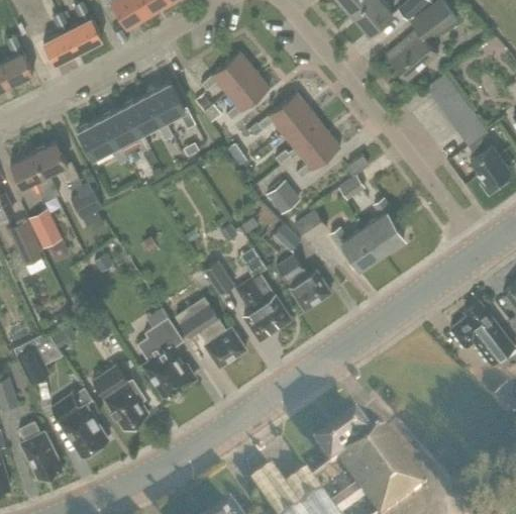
[(142,0),(107,0),(109,2),(111,0),(112,0),(127,25),(149,12),(142,0)]
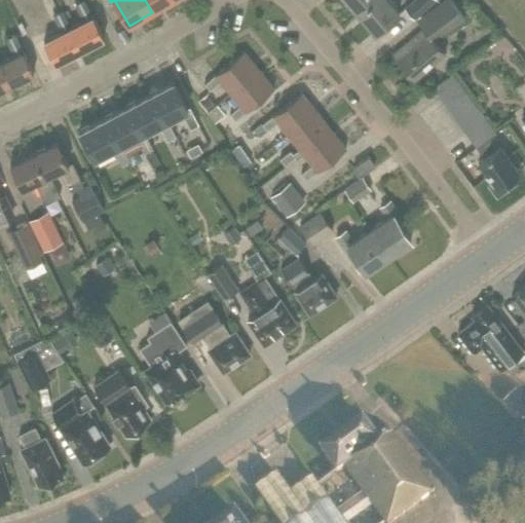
[(145,0),(152,12),(173,0),(145,0)]
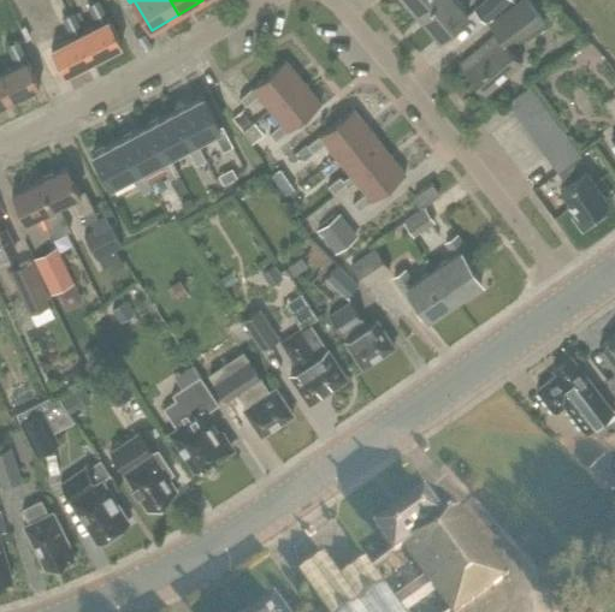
[(406,0),(420,17),(438,0),(406,0)]
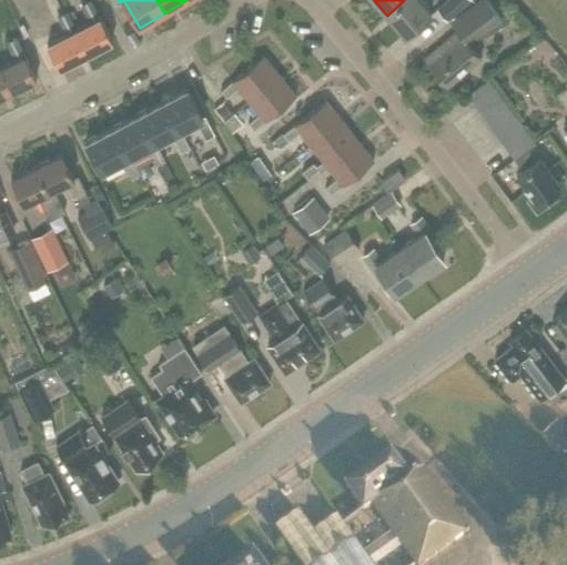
[(404,0),(387,16),(406,37),(432,14),(418,0),(404,0)]
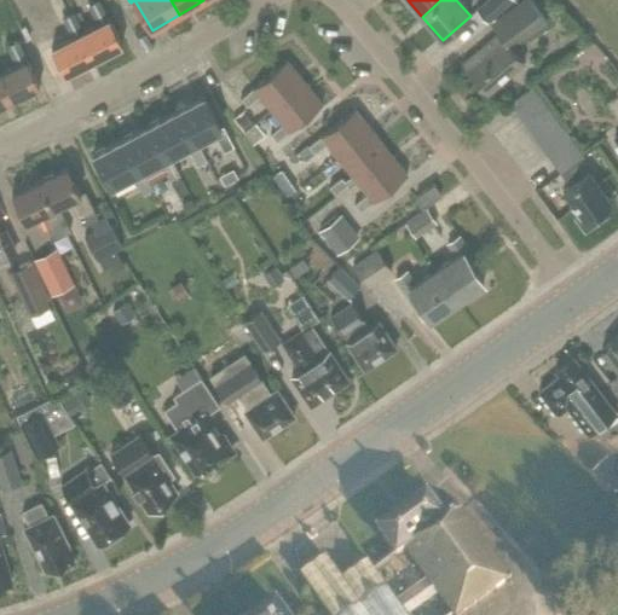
[(466,68),(490,97),(526,65),(513,51),(547,23),(527,0),(524,0),(492,27),(501,38),(466,68)]
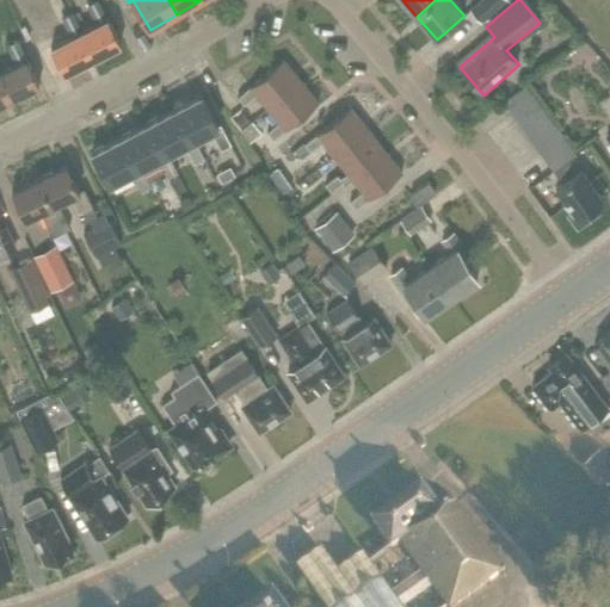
[(482,16),(500,0),(475,0),(473,4),(482,16)]
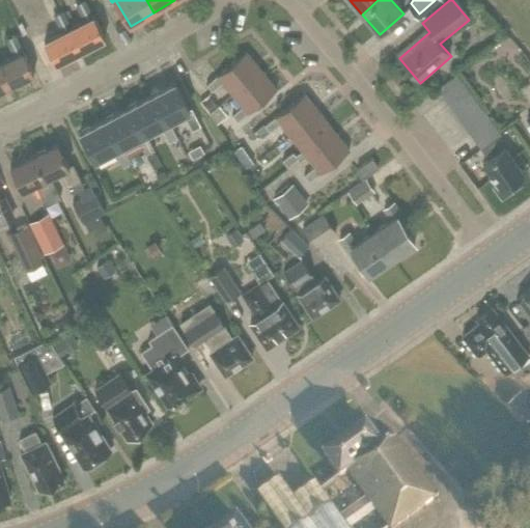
[(70,31),(81,52),(106,39),(95,19),(94,19),(85,2),(77,6),(86,23),(73,30),(70,31)]
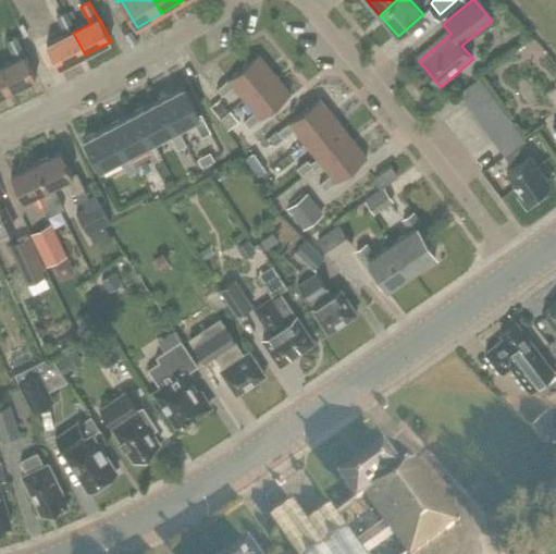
[(47,74),(85,54),(73,33),(76,32),(66,13),(58,19),(66,36),(47,47),(41,35),(29,40),(47,74)]
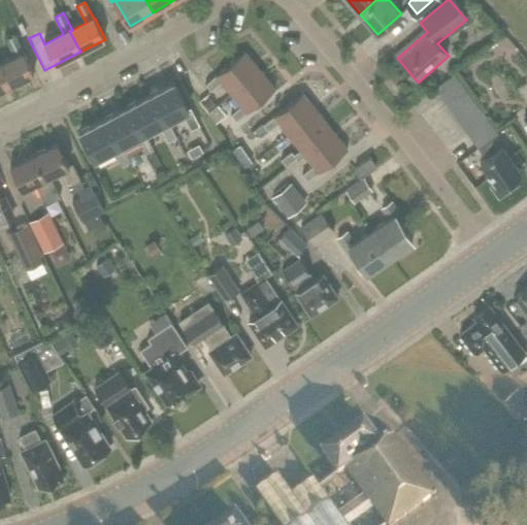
[(17,58),(2,65),(0,66),(0,67),(9,87),(35,74),(15,36),(7,40),(17,58)]
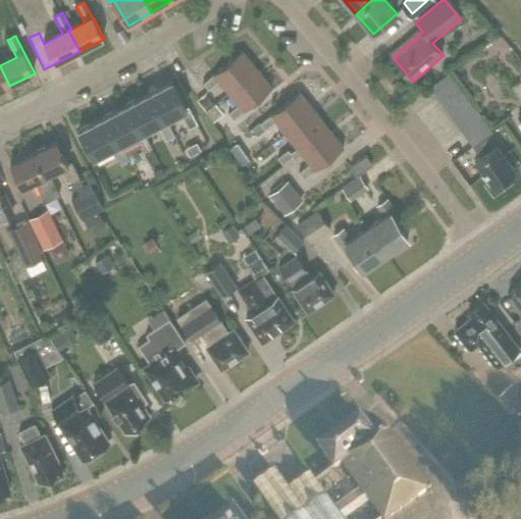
[(230,95),(258,71),(243,53),(205,85),(209,91),(219,83),(230,95)]
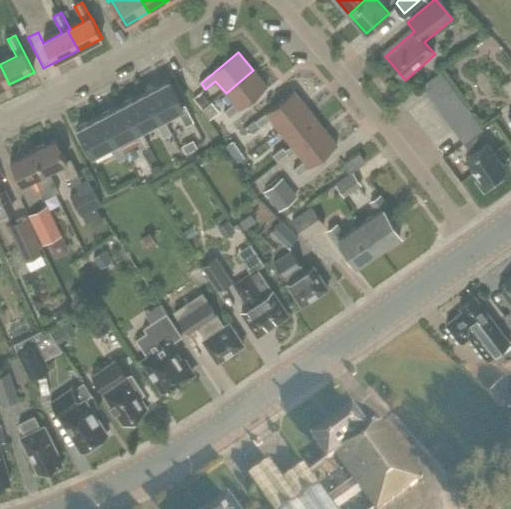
[(0,65),(0,64),(2,63),(0,59),(0,89),(9,84),(0,65)]
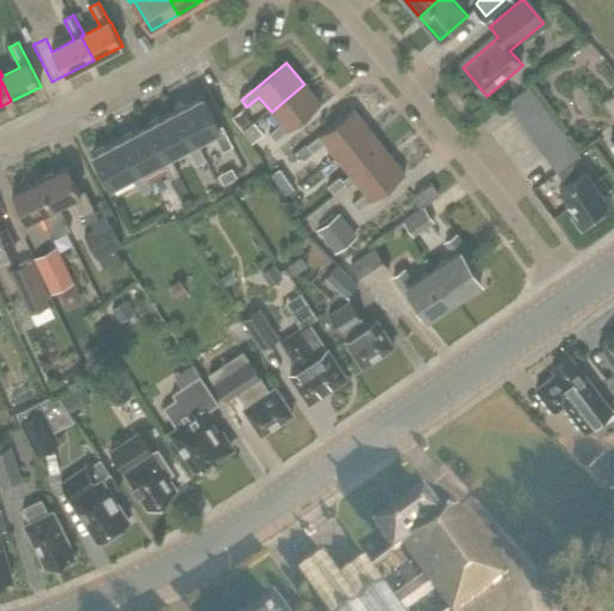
[(322,106),(304,84),(272,112),(282,125),(270,135),(278,143),(322,106)]
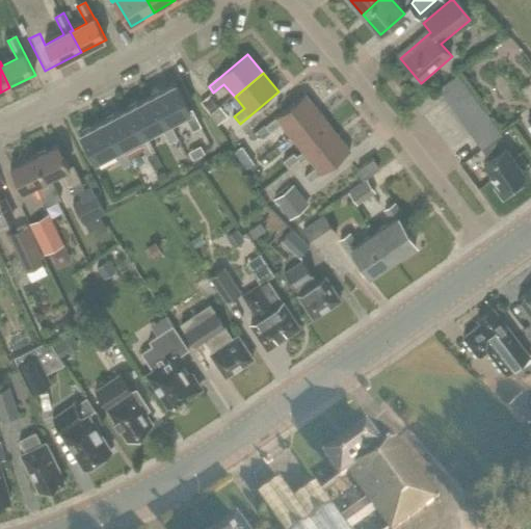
[(447,102),(466,88),(458,78),(440,91),(447,102)]
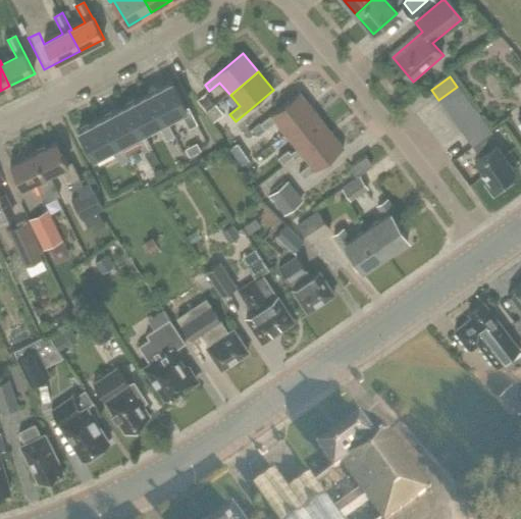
[(164,123),(167,121),(181,114),(190,130),(198,125),(189,108),(187,109),(172,83),(150,95),(164,123)]
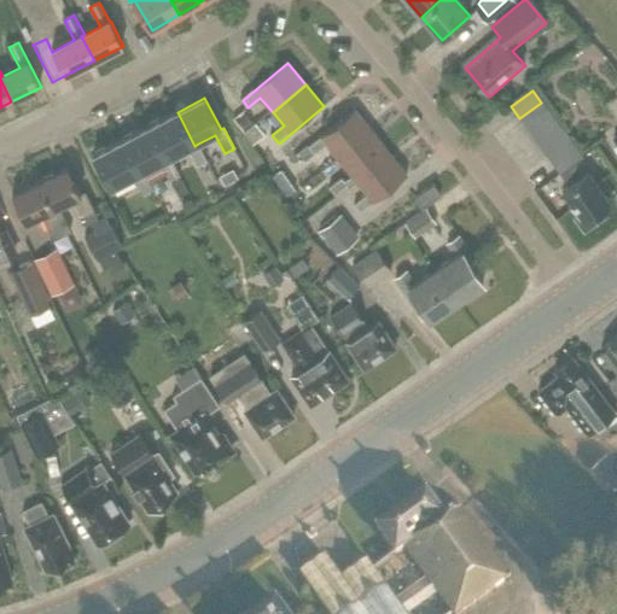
[(541,103),(519,118),(528,130),(549,115),(541,103)]
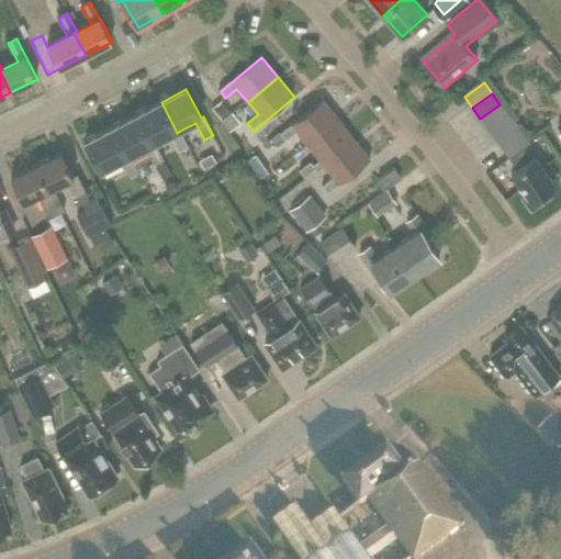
[(222,123),(233,113),(223,101),(212,111),(222,123)]
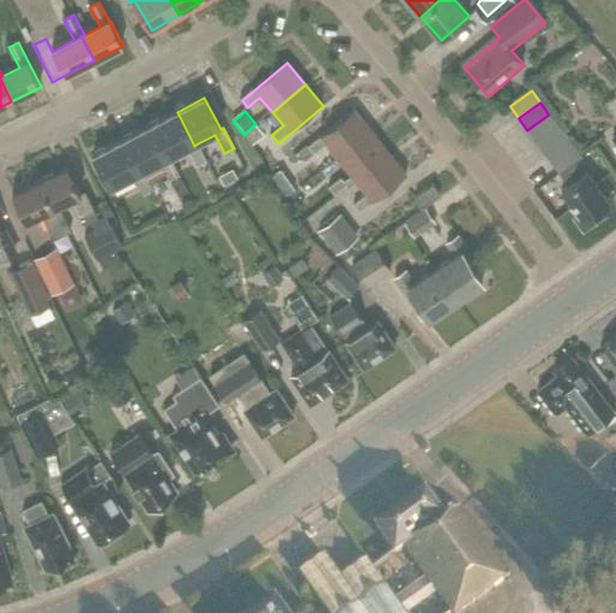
[(339,159),(373,133),(355,111),(309,147),(315,155),(327,145),(339,159)]
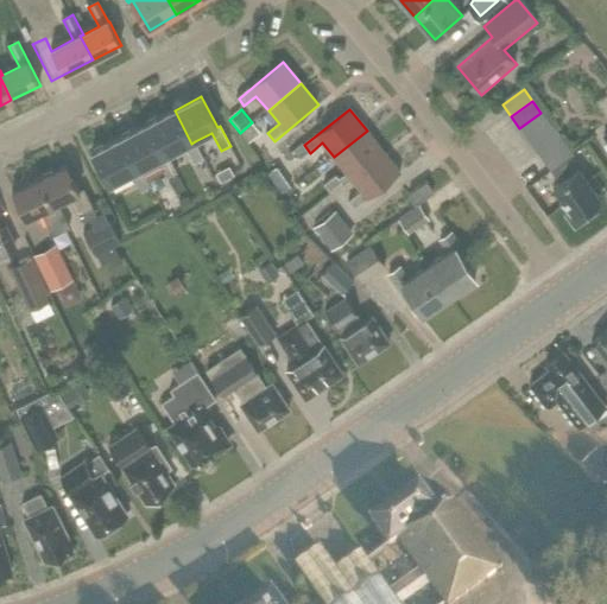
[(164,157),(168,156),(185,146),(195,165),(204,160),(195,141),(191,144),(175,110),(147,125),(164,157)]
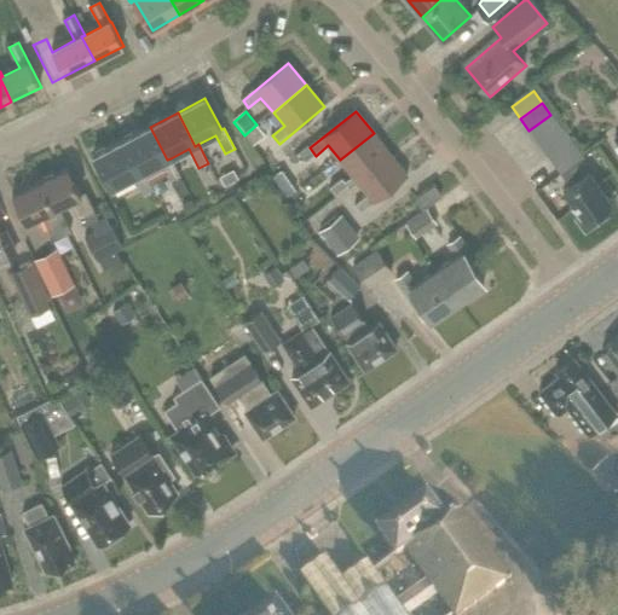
[(537,141),(559,126),(550,115),(529,131),(537,141)]
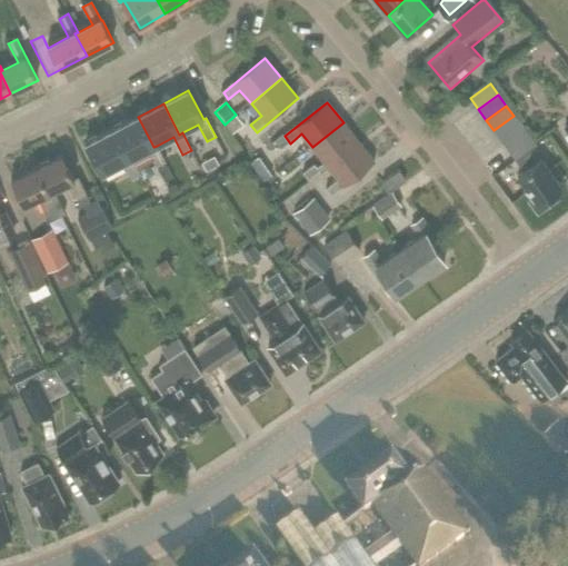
[(235,135),(245,126),(236,115),(225,125),(235,135)]
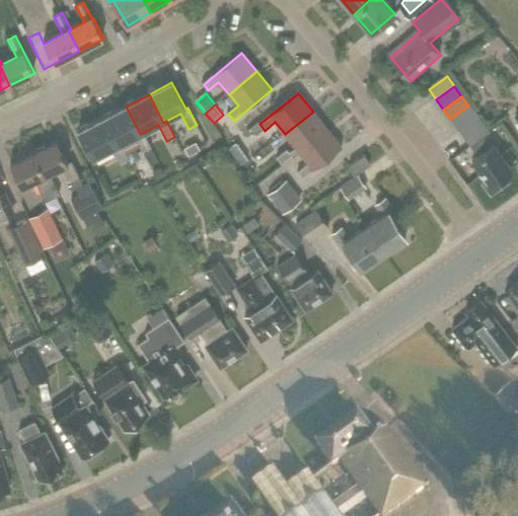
[(457,128),(474,115),(468,105),(450,119),(457,128)]
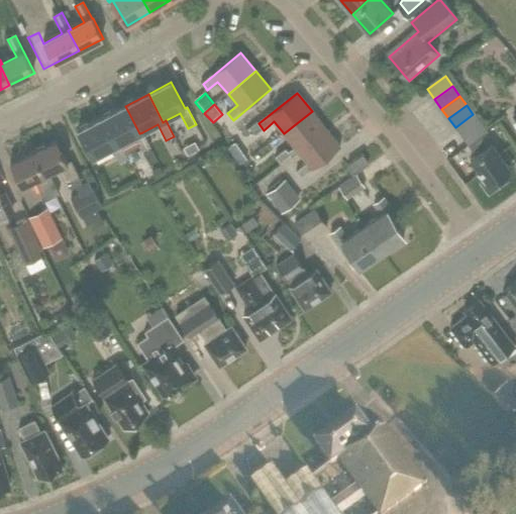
[(151,147),(142,132),(139,133),(125,106),(102,118),(117,145),(120,144),(134,136),(142,152),(151,147)]
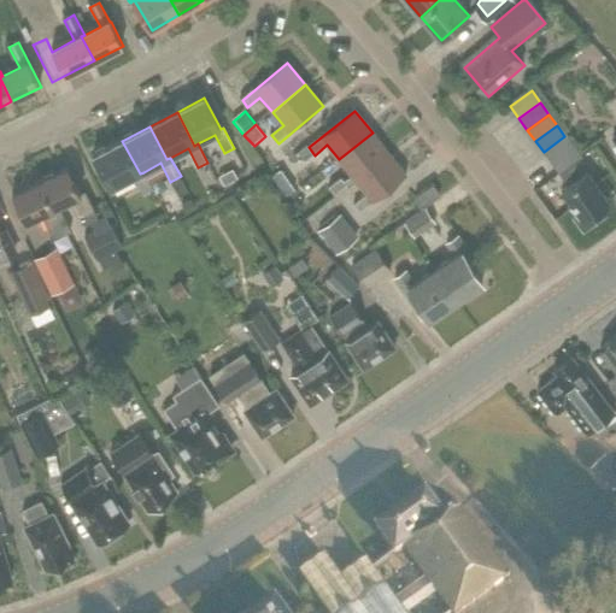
[(373,133),(339,159),(352,177),(345,182),(341,177),(329,188),(335,196),(356,181),(389,154),(373,133)]
